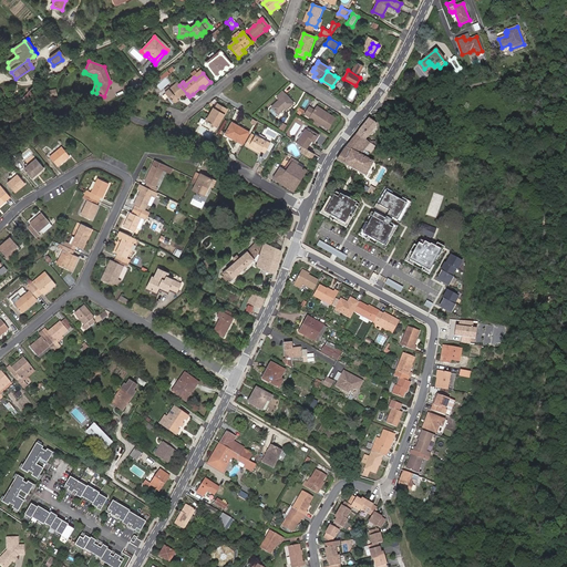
[(187,94),(178,83),(171,90),(169,88),(165,91),(166,93),(172,102),(173,101),(174,103),(178,100),(183,96),(184,98),(187,94)]
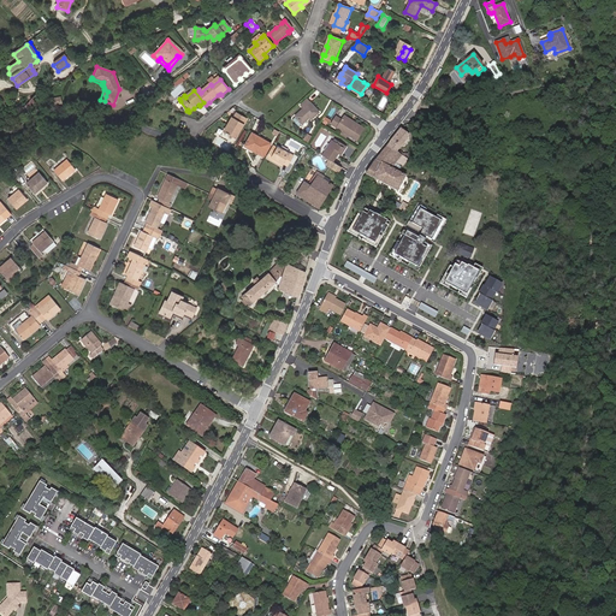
[(42,96),(39,93),(35,95),(25,107),(29,111),(42,96)]
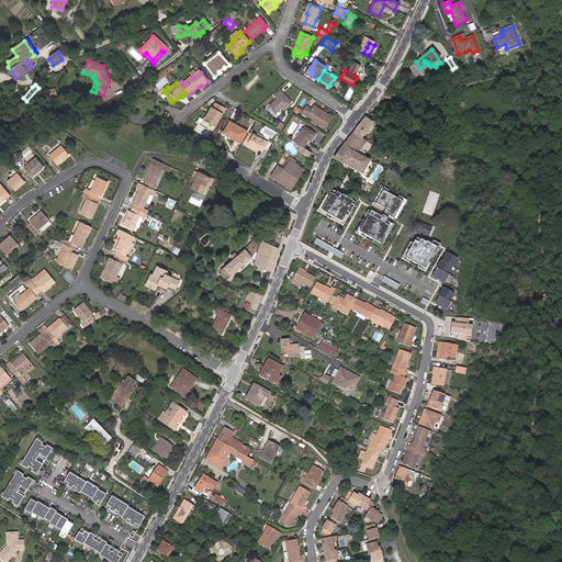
[(278,100),(270,107),(277,114),(283,108),(284,110),(292,103),(281,91),(274,97),(278,100)]
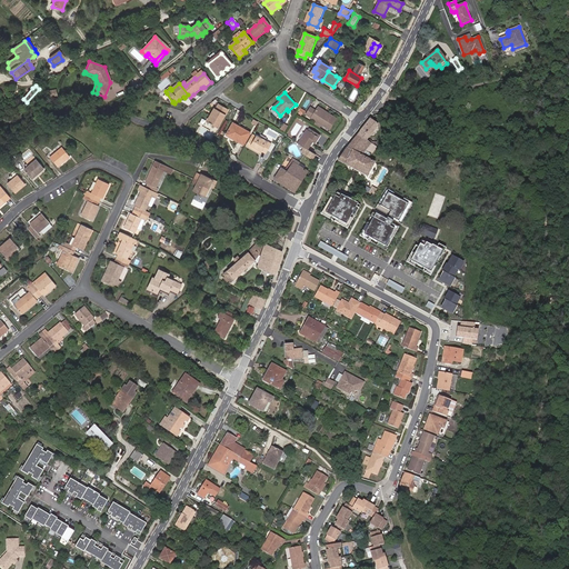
[(212,117),(211,117),(208,121),(218,127),(220,123),(221,125),(229,111),(219,106),(217,111),(212,117)]
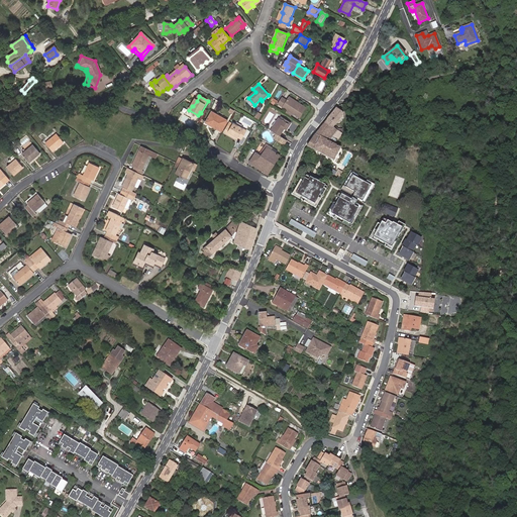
[(289,100),(305,110),(306,108),(291,98),(289,100)]
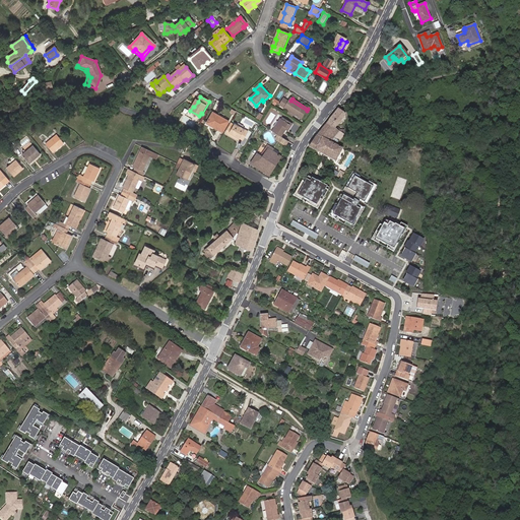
[(290,112),(296,115),(302,119),(307,111),(290,101),(289,103),(284,100),(280,106),(290,112)]
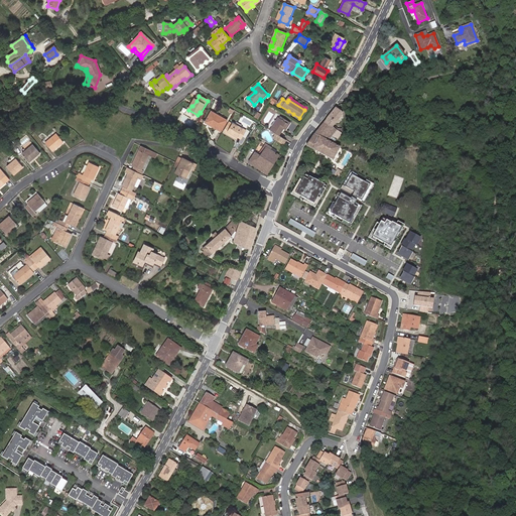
[(336,140),(331,138),(337,130),(332,127),(343,114),(336,108),(314,134),(306,146),(333,160),(340,147),(334,144),(336,140)]
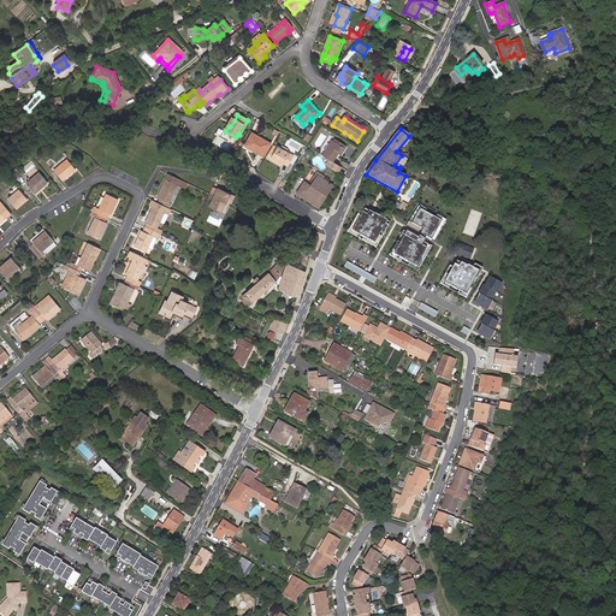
[(256,152),(255,153),(264,158),(272,146),(254,135),(247,146),(256,152)]
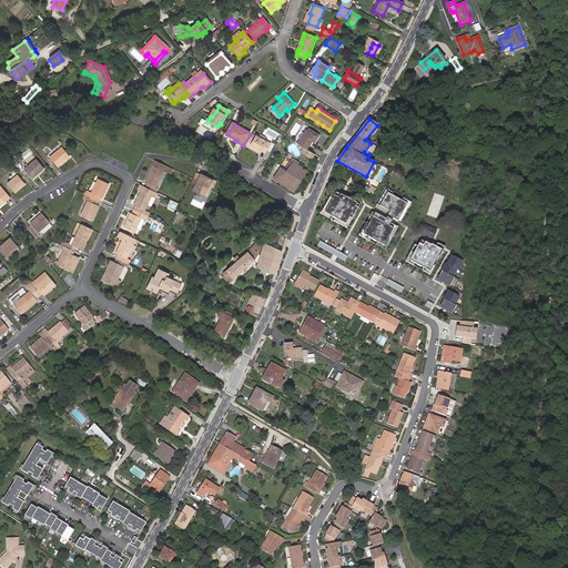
[(317,137),(308,131),(307,130),(298,144),(308,150),(313,143),(314,141),(314,142),(317,137)]
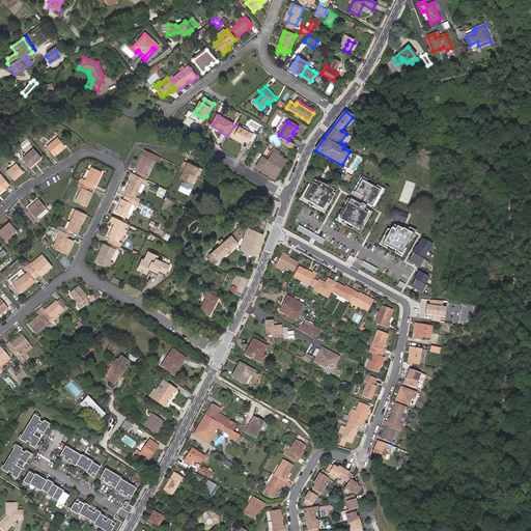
[(289,121),(288,122),(297,128),(294,133),(294,132),(292,134),(295,135),(300,128),(289,121)]
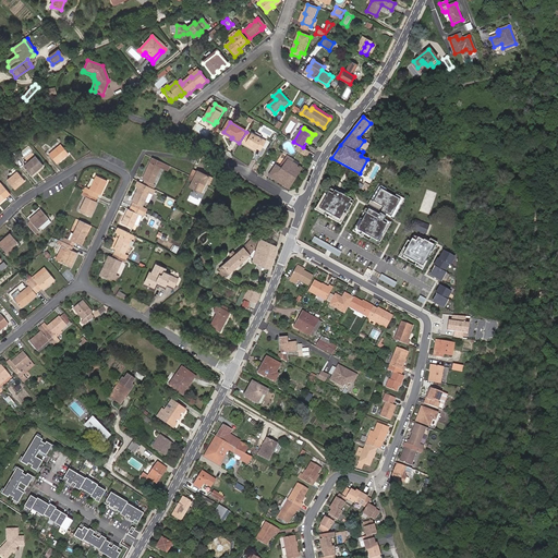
[(245,137),(242,144),(246,146),(247,144),(257,149),(258,147),(263,149),(266,143),(252,134),(250,140),(245,137)]
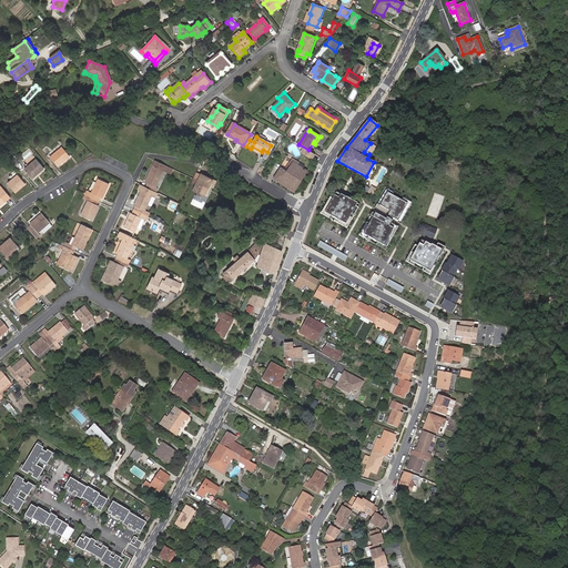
[(70,156),(62,148),(51,158),(59,166),(70,156)]
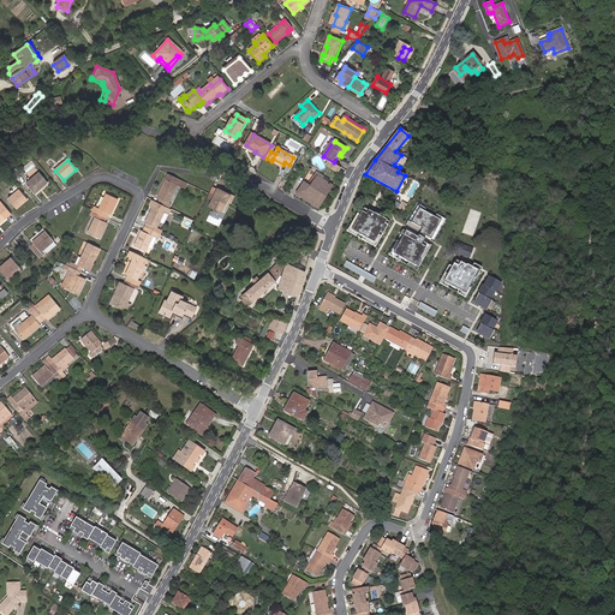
[(341,168),(329,161),(327,166),(339,172),(341,168)]
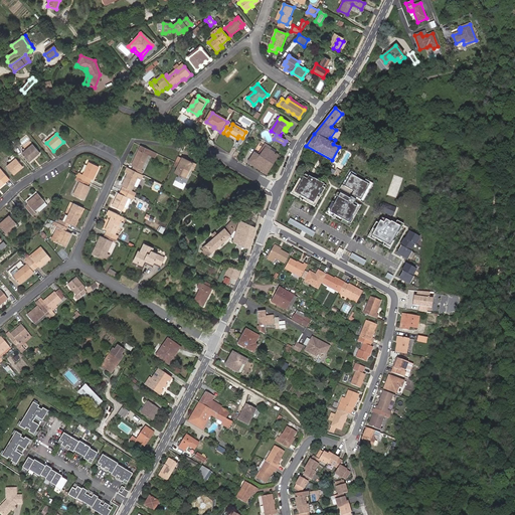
[(247,161),(267,174),(280,155),(271,150),(272,148),(266,143),(263,148),(259,154),(255,152),(247,161)]
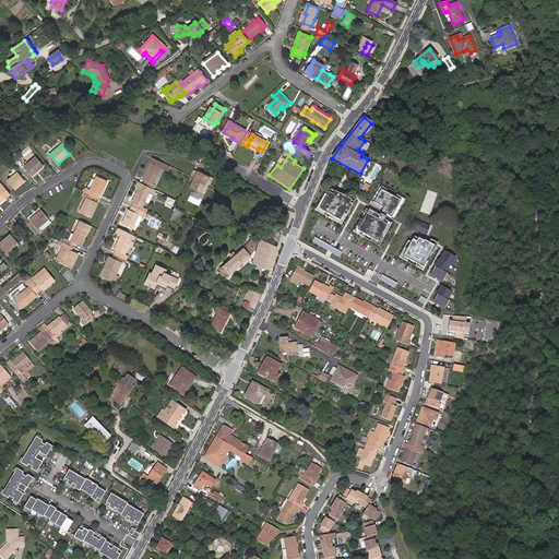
[(44,166),(36,157),(25,167),(32,176),(44,166)]
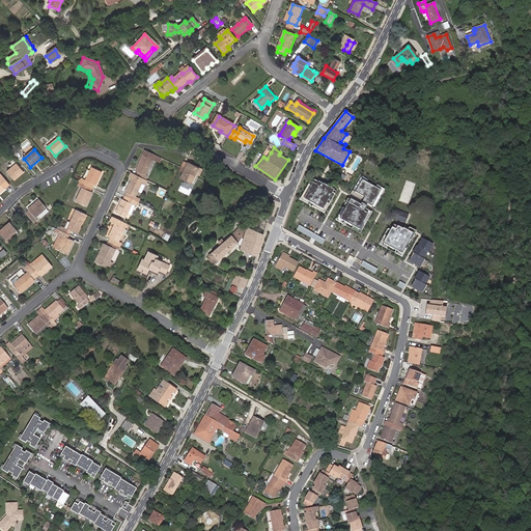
[(138,172),(136,175),(145,179),(147,176),(145,175),(152,160),(148,158),(151,154),(145,150),(135,170),(138,172)]
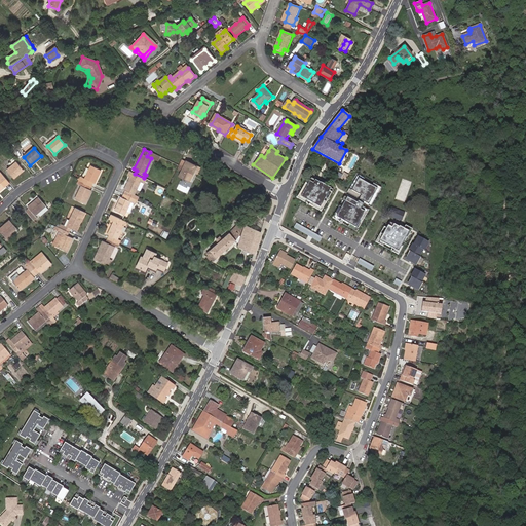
[(14,179),(24,171),(16,161),(16,162),(14,159),(8,163),(11,166),(7,170),(14,179)]
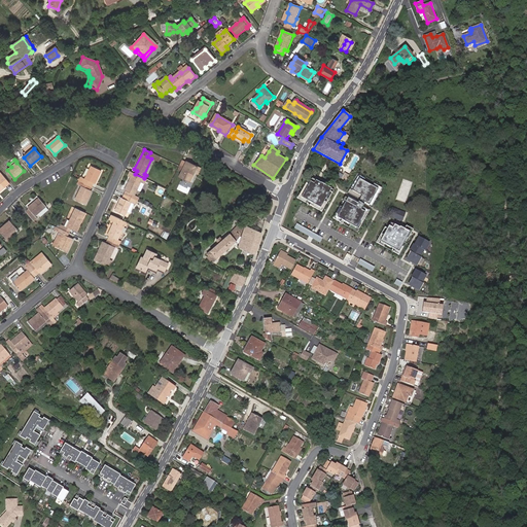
[(201,171),(186,164),(179,179),(189,184),(194,175),(198,176),(201,171)]
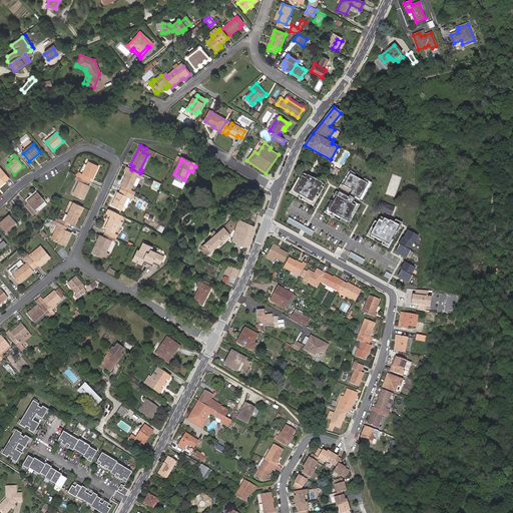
[(79,176),(89,181),(90,177),(92,178),(98,166),(88,161),(82,174),(80,173),(79,176)]
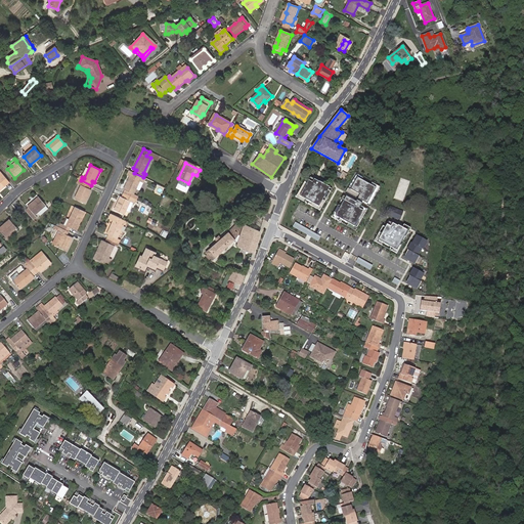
[(142,183),(145,178),(143,177),(134,173),(130,171),(127,176),(130,177),(124,189),(126,191),(124,194),(135,200),(137,197),(134,194),(140,182),(142,183)]
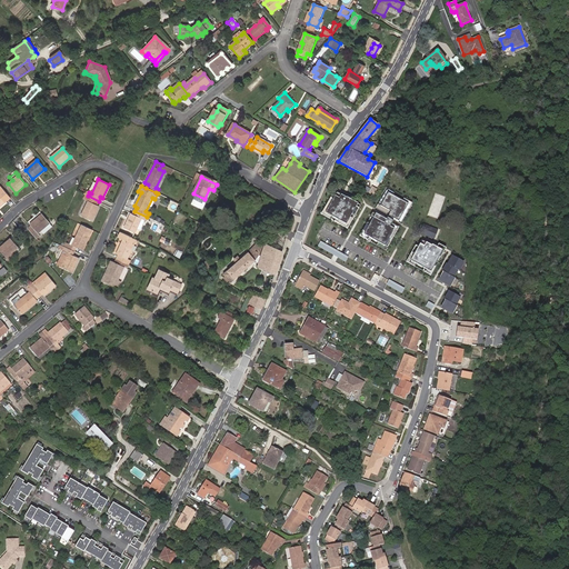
[(368,193),(373,196),(377,189),(371,187),(368,193)]
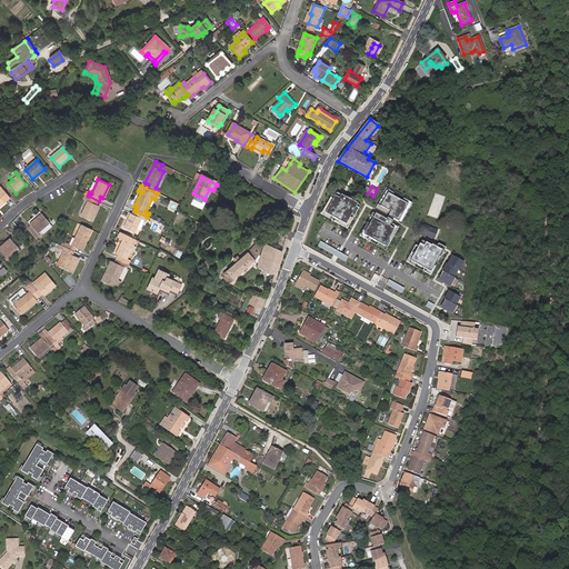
[(0,206),(6,202),(11,198),(3,188),(0,190),(0,206)]
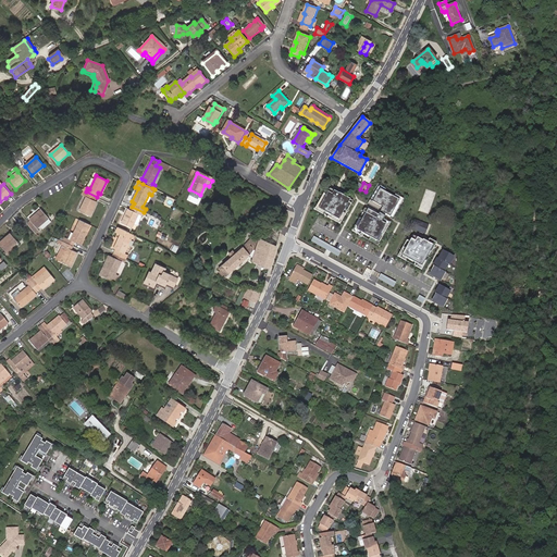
[(318,209),(338,220),(350,199),(339,194),(339,192),(334,188),(333,190),(329,188),(318,209)]
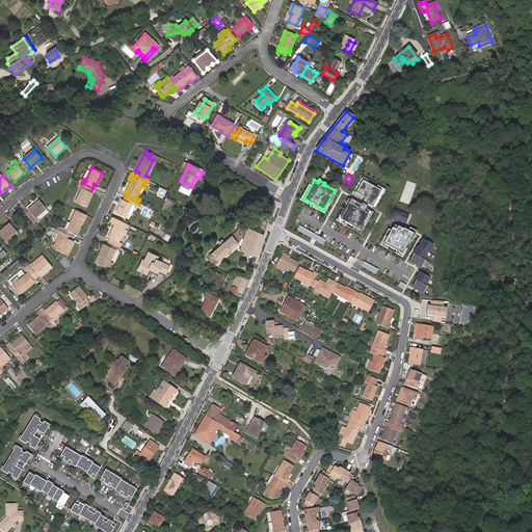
[(351,200),(340,219),(360,231),(369,214),(365,212),(368,207),(364,205),(365,203),(373,207),(381,191),(363,180),(356,190),(367,195),(364,202),(362,206),(351,200)]
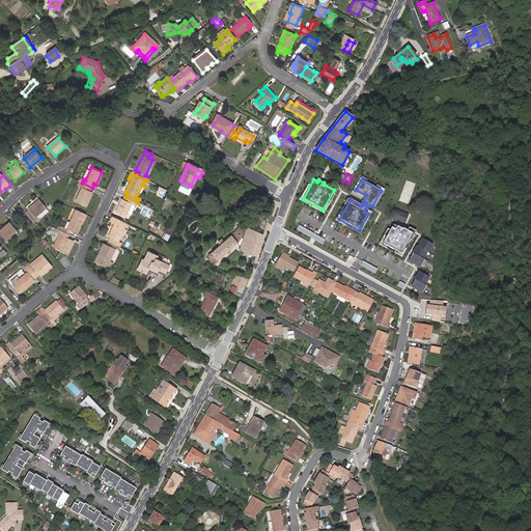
[(90,191),(92,188),(82,183),(80,182),(78,186),(82,187),(76,200),(85,205),(92,192),(90,191)]
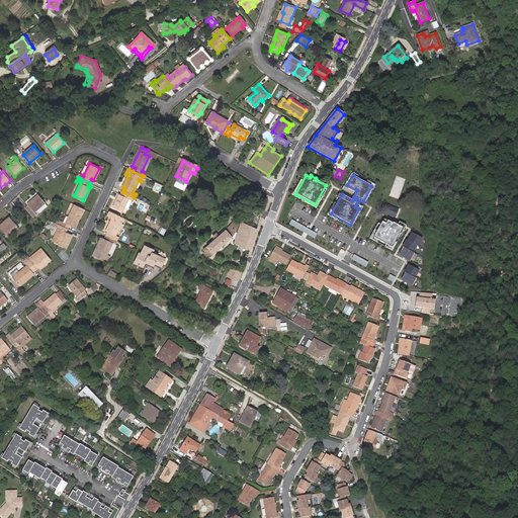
[(134,197),(122,192),(120,196),(118,195),(112,208),(122,212),(124,209),(126,209),(131,201),(132,201),(134,197)]
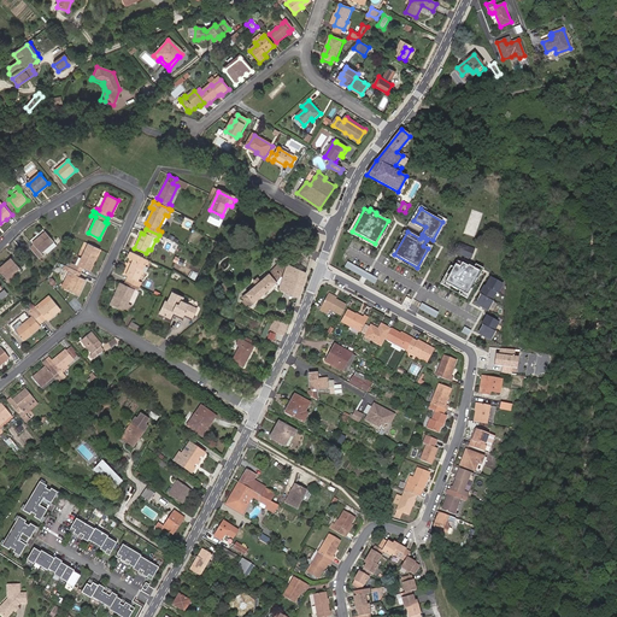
[(57,245),(46,231),(33,242),(35,245),(31,248),(40,259),(45,256),(41,253),(47,248),(50,251),(57,245)]
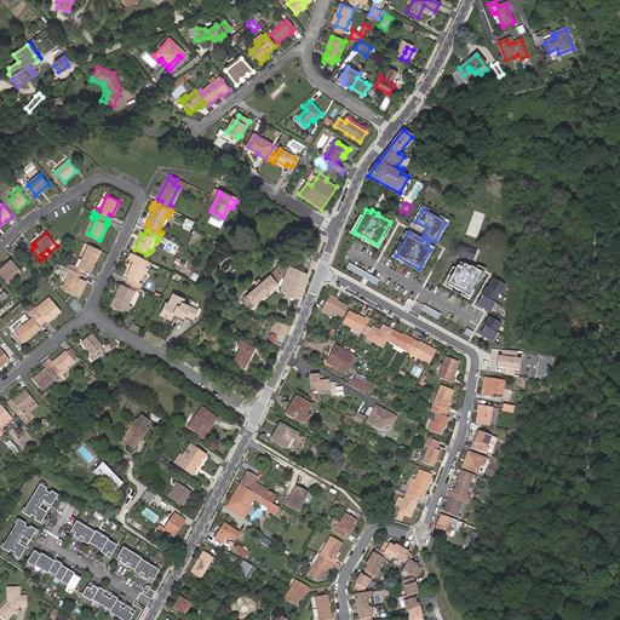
[(69,267),(80,273),(82,268),(90,273),(101,250),(89,244),(80,260),(74,258),(72,263),(69,267)]
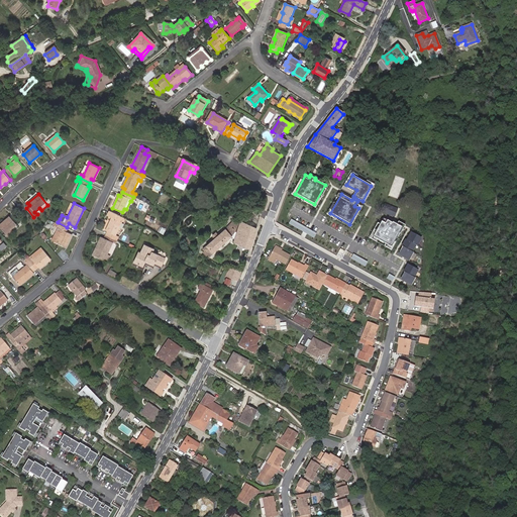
[(393,207),(384,204),(382,211),(392,214),(393,207)]
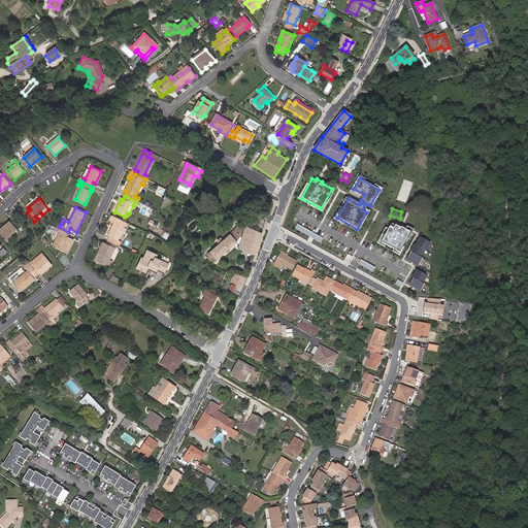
[(127,223),(110,216),(108,221),(113,223),(107,236),(109,236),(107,240),(119,245),(121,242),(118,241),(127,223)]
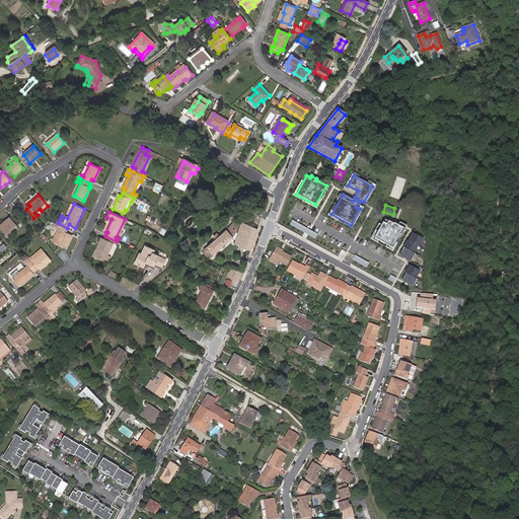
[(17,226),(10,217),(0,225),(0,227),(6,235),(17,226)]
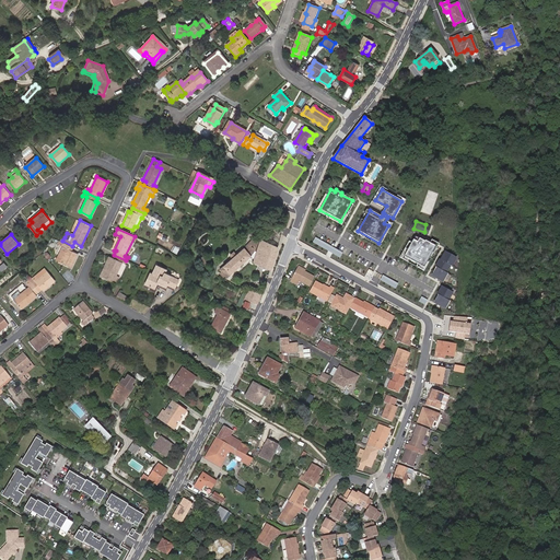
[(416,236),(404,257),(424,268),(436,247),(426,241),(427,240),(421,236),(420,238),(416,236)]
